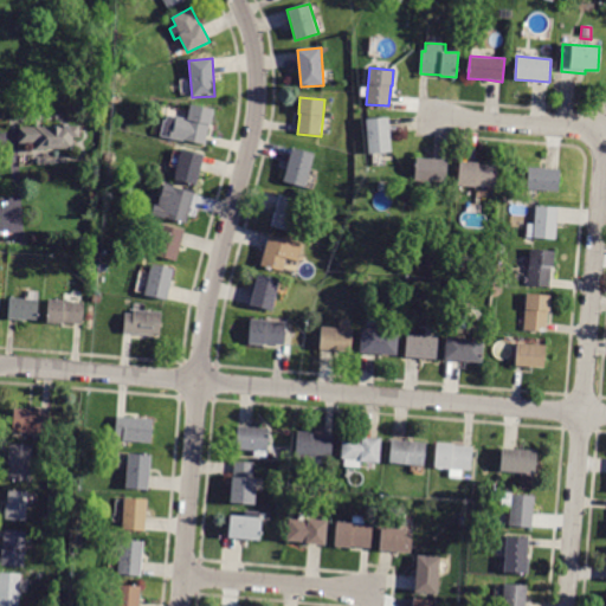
[(205,144),(184,140),(184,141),(160,136),(165,114),(187,118),(189,104),(213,109),(210,124),(208,124),(205,144)]
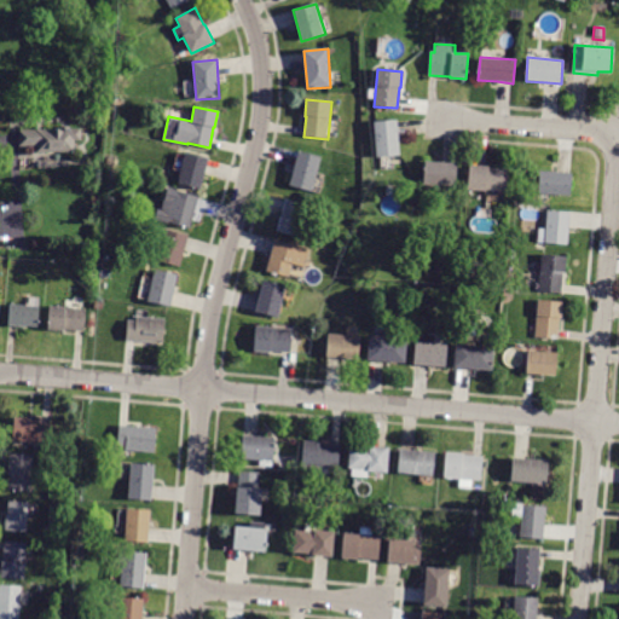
[(377,157),(374,122),(397,120),(400,155),(377,157)]
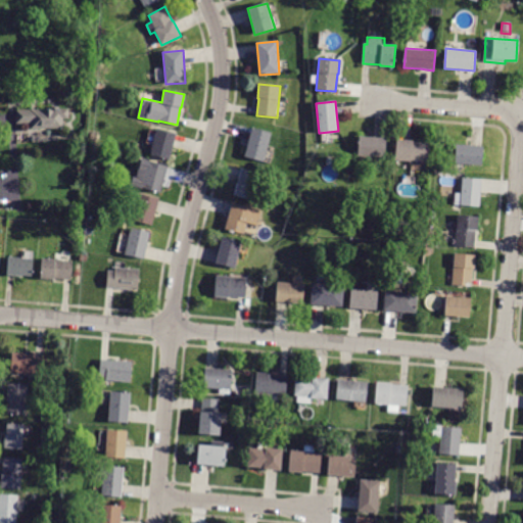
[(16,109),(52,108),(52,106),(59,106),(59,108),(68,108),(69,119),(63,119),(63,128),(31,129),(31,123),(16,124),(16,109)]
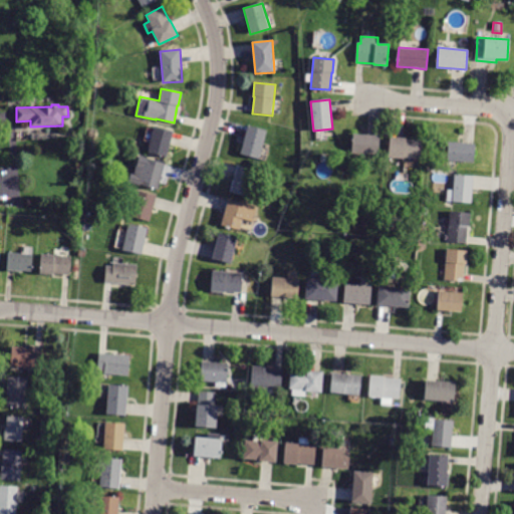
[(248,125),(267,131),(259,159),(240,154),(248,125)]
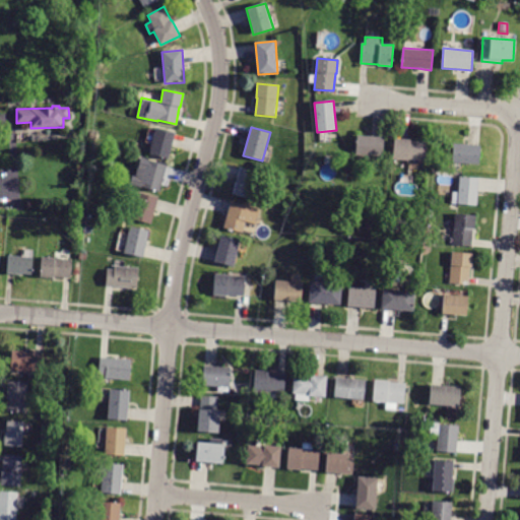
[(169,159),(149,154),(156,128),(176,133),(169,159)]
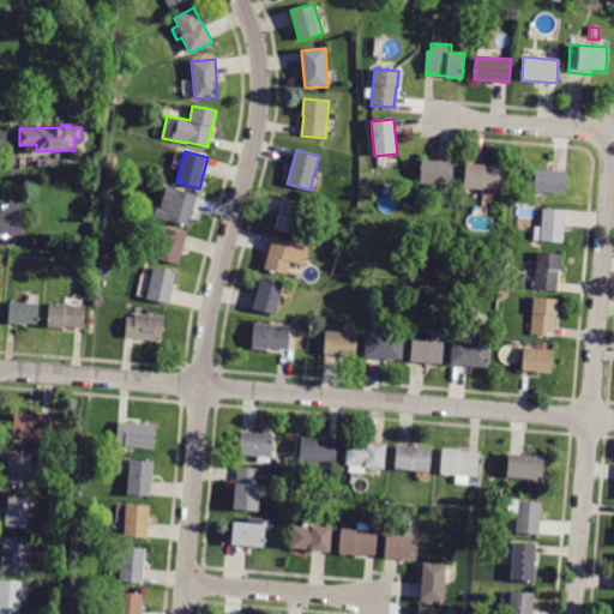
[(431,193),(421,192),(422,184),(420,182),(422,160),(453,162),(451,185),(432,184),(431,193)]
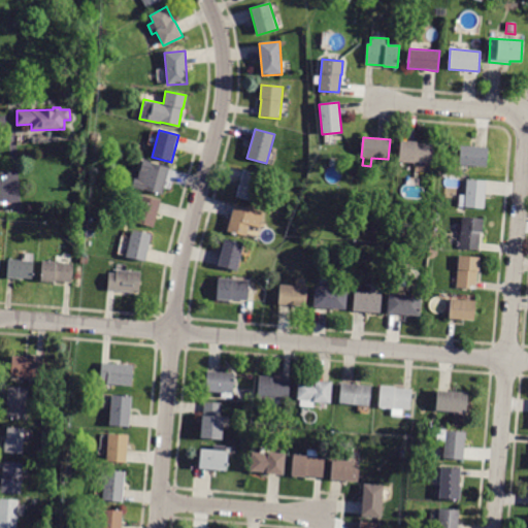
[(431,163),(415,162),(415,163),(399,162),(400,140),(417,141),(417,143),(432,144),(431,163)]
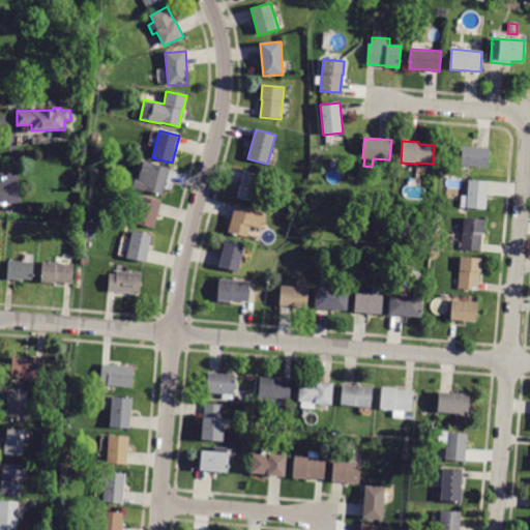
[(489,148),(490,148),(488,168),(461,167),(462,146),(489,148)]
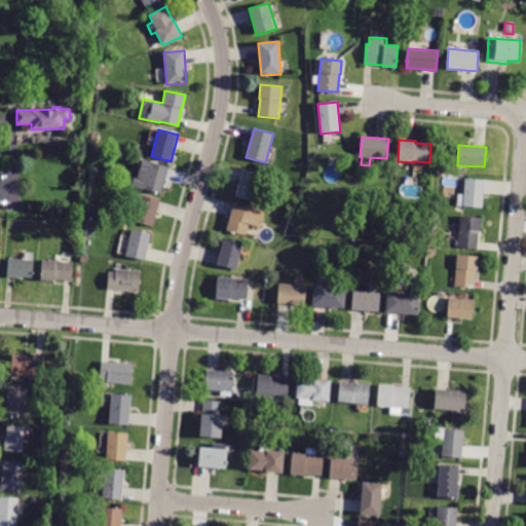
[(161,194),(142,188),(150,161),(168,167),(161,194)]
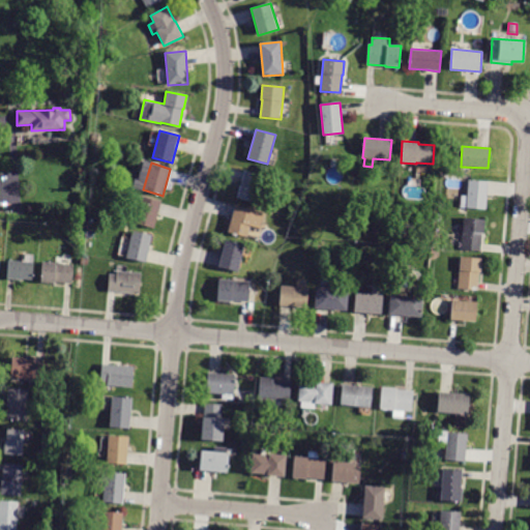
[(96,177),(88,176),(89,169),(97,170),(96,177)]
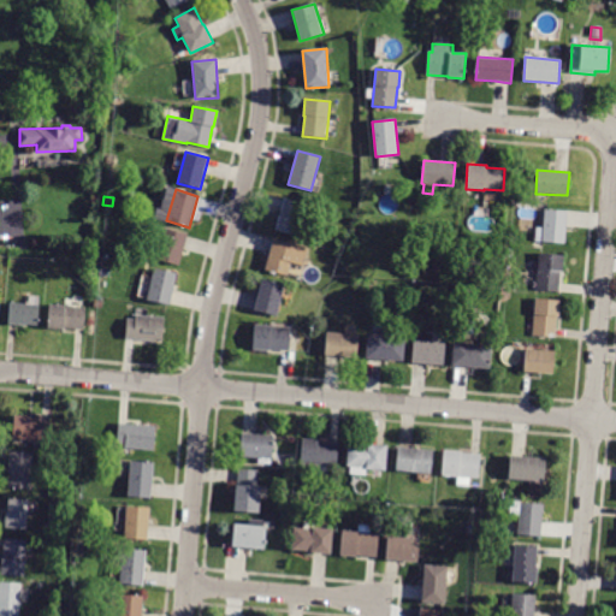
[(284,199),(307,205),(298,236),(276,230),(284,199)]
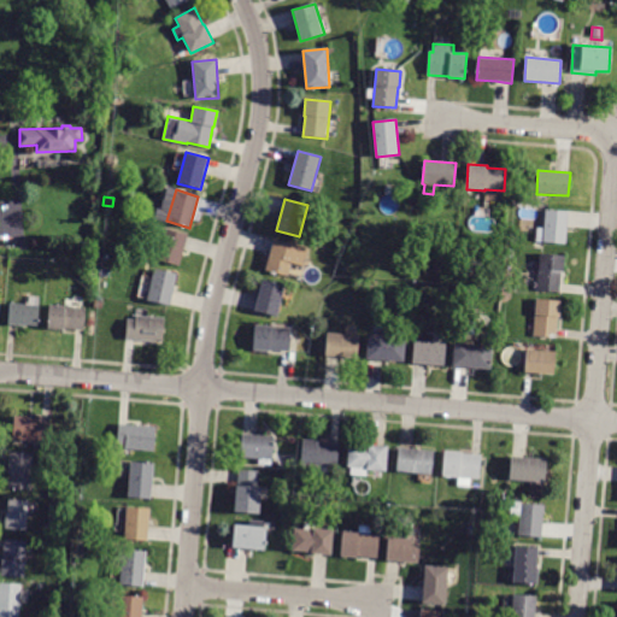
[(566,228),(565,244),(535,242),(536,228),(544,228),(545,210),(568,212),(566,228)]
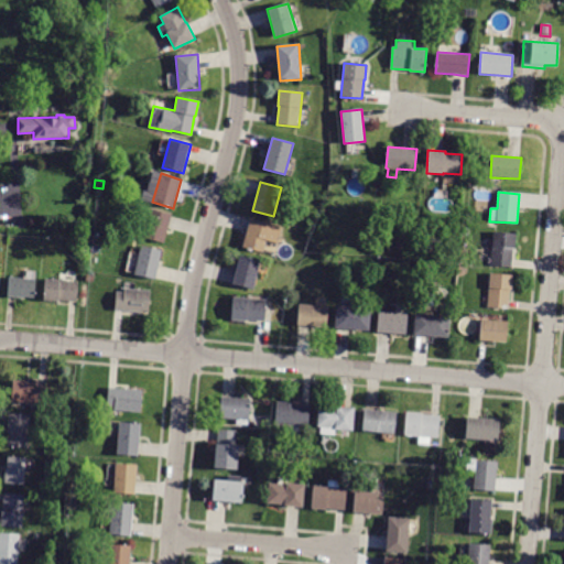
[(164,242),(143,237),(151,208),(172,215),(164,242)]
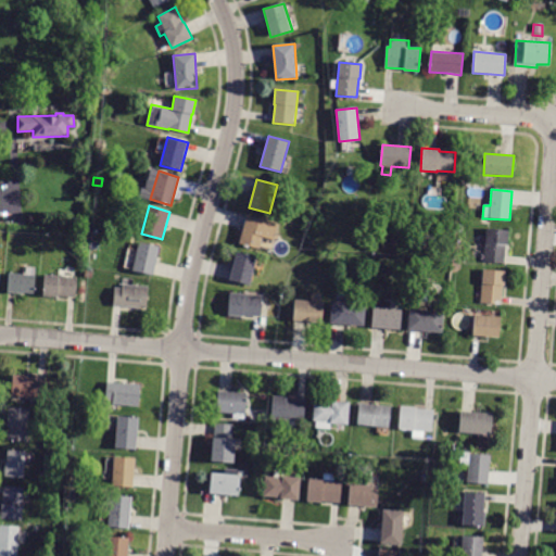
[(247,215),(279,224),(275,240),(263,237),(260,249),(239,243),(247,215)]
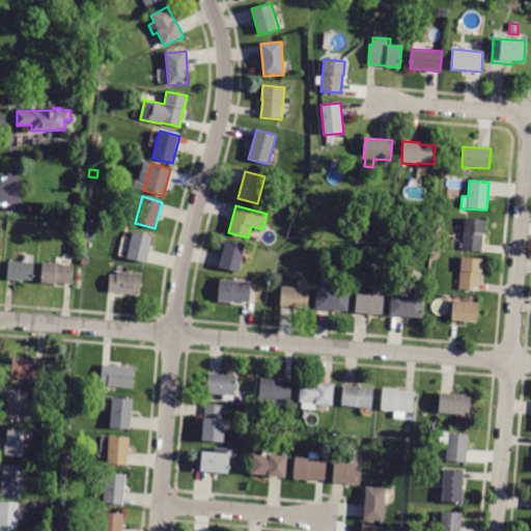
[(482,245),(481,251),(462,250),(463,232),(464,232),(465,219),(485,220),(484,234),(482,234),(482,245)]
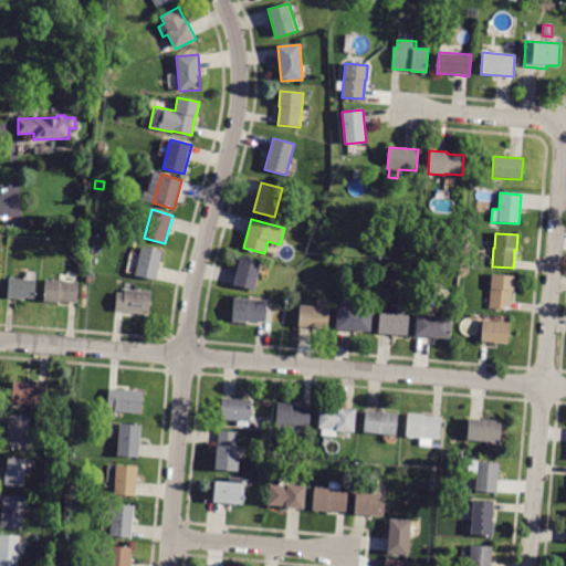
[(406,252),(398,251),(398,243),(407,243),(406,252)]
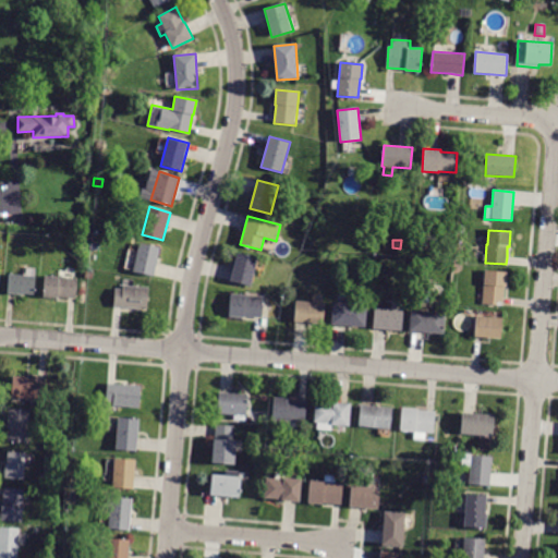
[(160,247),(154,276),(133,271),(140,243),(160,247)]
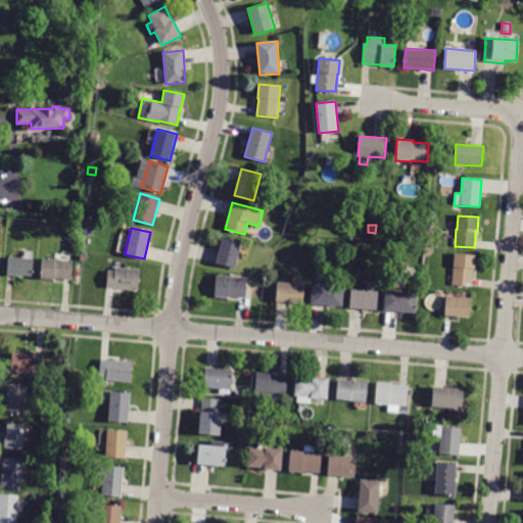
[(223,237),(242,242),(235,269),(216,264),(223,237)]
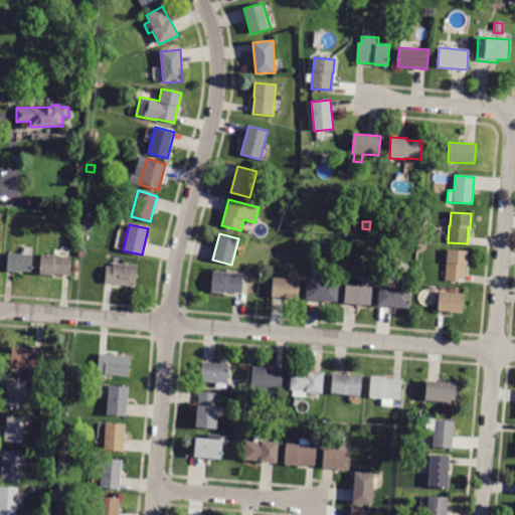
[(465,282),(446,281),(448,249),(468,251),(467,265),(466,265),(465,282)]
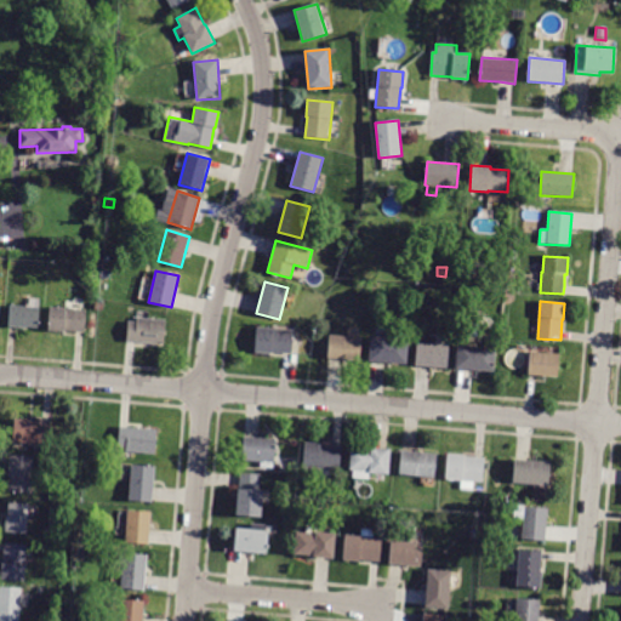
[(9,328),(11,306),(39,307),(38,328),(23,326),(23,329),(9,328)]
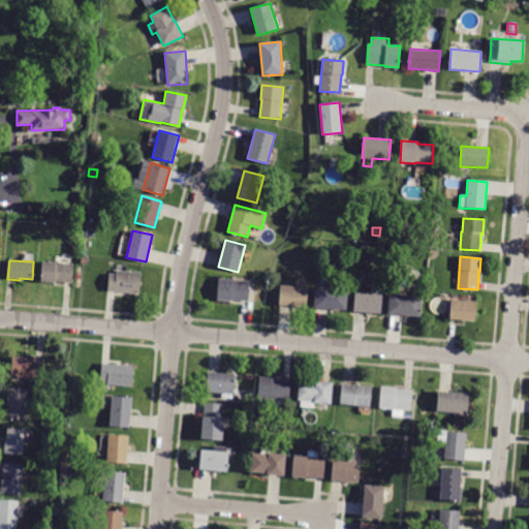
[(41,281),(43,261),(73,263),(72,283),(41,281)]
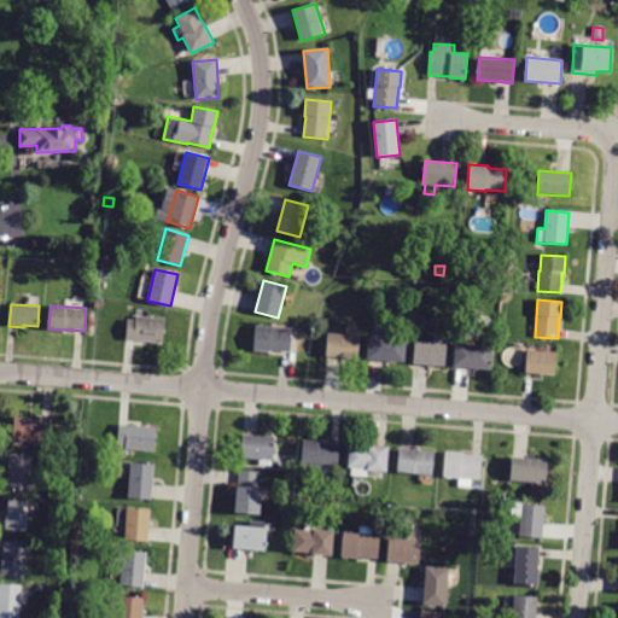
[(136,314),(136,316),(165,319),(163,343),(127,340),(128,314),(136,314)]
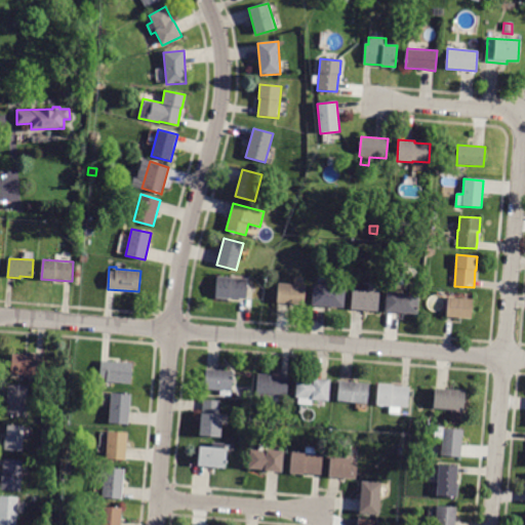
[(247,299),(229,297),(229,299),(215,297),(217,277),(248,279),(247,299)]
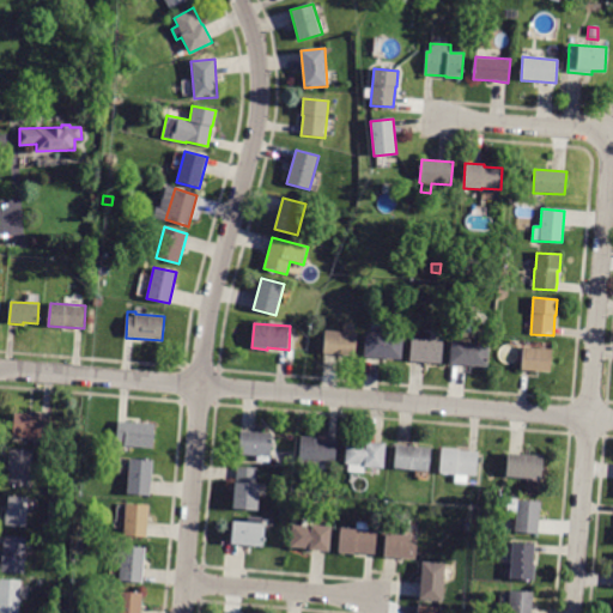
[(325,354),(323,354),(326,331),(357,333),(356,357),(325,354)]
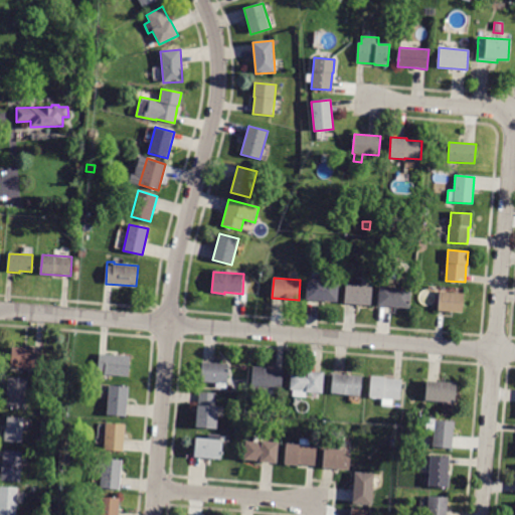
[(308,300),(306,300),(308,280),(339,283),(337,303),(308,300)]
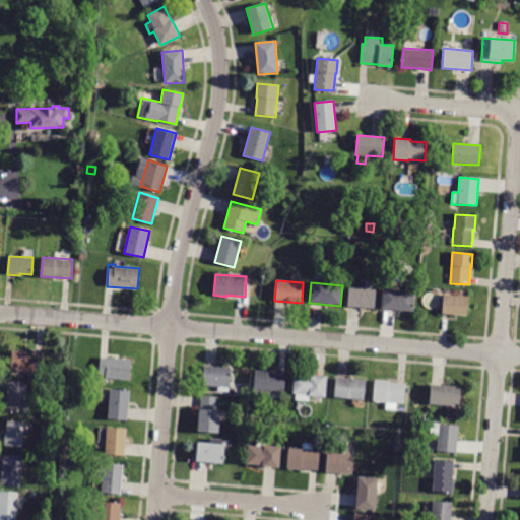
[(349,307),(347,306),(349,286),(376,288),(375,309),(349,307)]
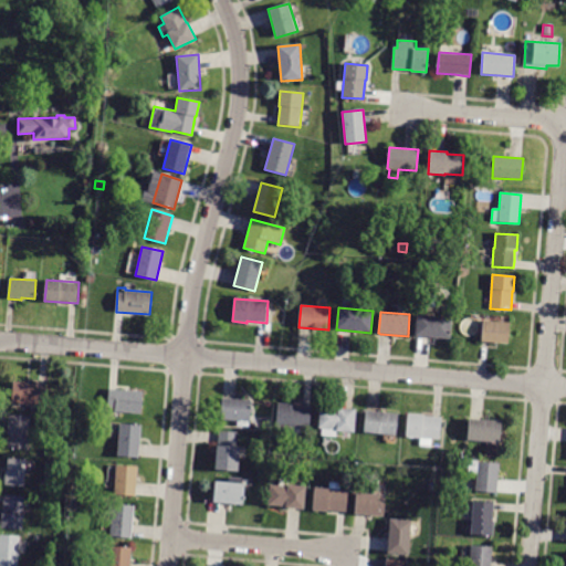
[(418,336),(416,336),(418,314),(452,317),(450,339),(418,336)]
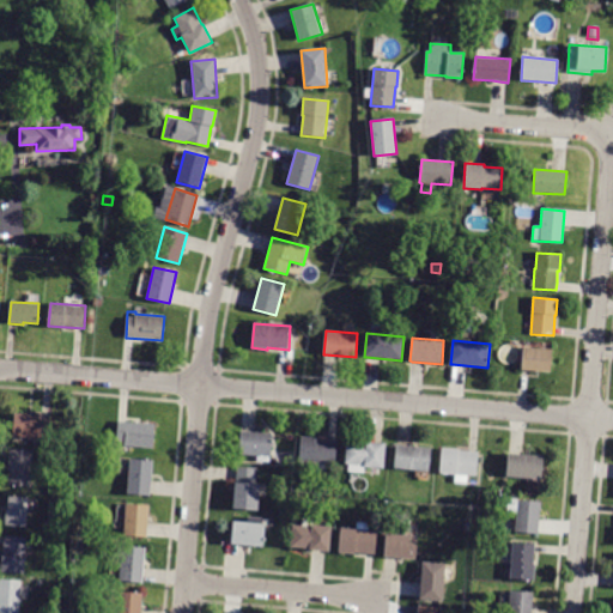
[(522,370),(521,370),(523,347),(552,350),(550,372),(522,370)]
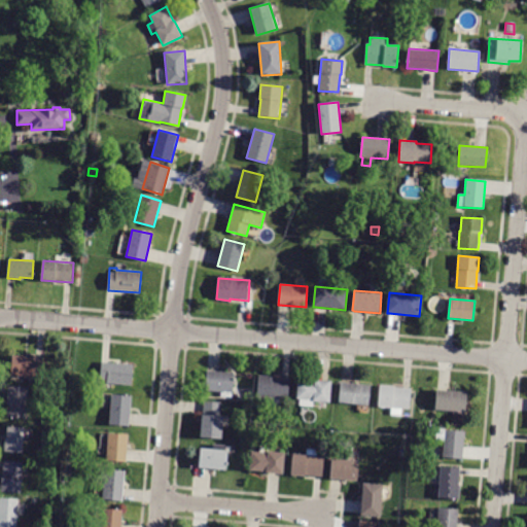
[(43,359),(41,378),(11,376),(12,355),(26,356),(26,357),(43,359)]
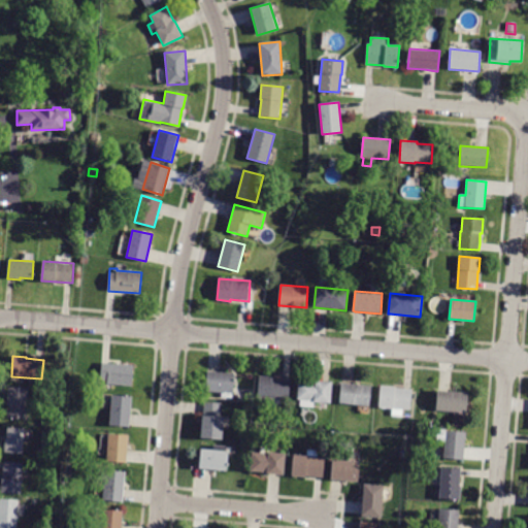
[(133,365),(132,386),(107,385),(107,381),(101,381),(102,363),(133,365)]
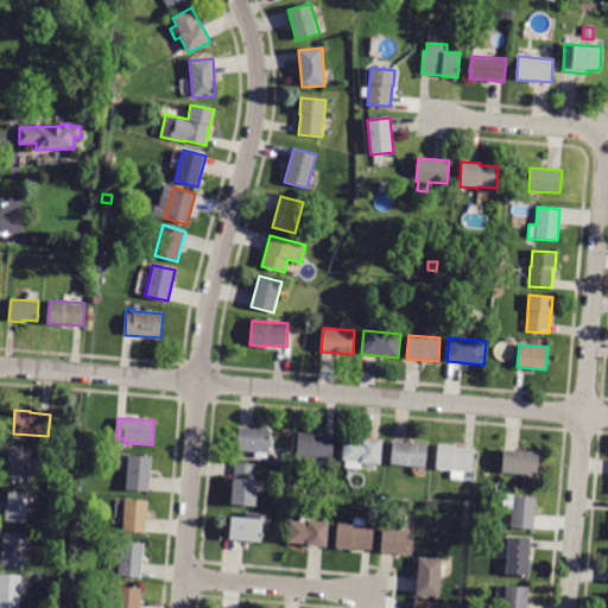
[(271,430),(268,453),(267,458),(255,458),(255,453),(238,450),(239,428),(271,430)]
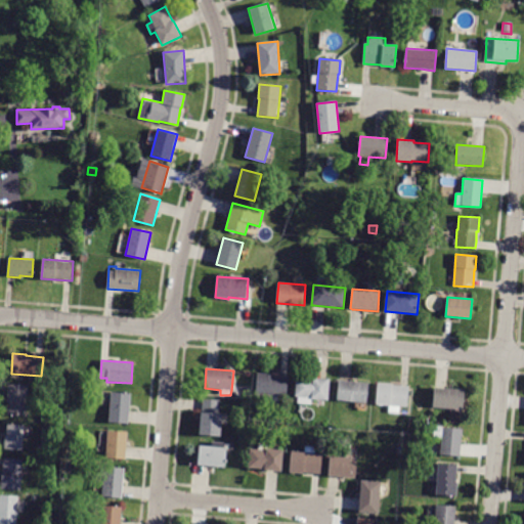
[(279,403),(269,403),(270,396),(256,394),(258,373),(271,375),(270,376),(289,378),(287,397),(279,396),(279,403)]
